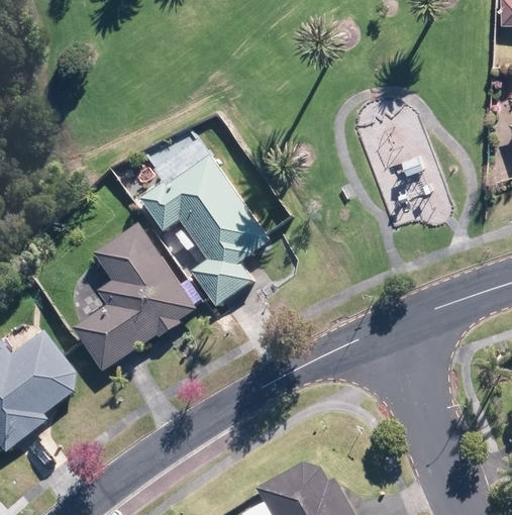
[(498,0),(498,22),(511,21),(511,0),(498,0)]
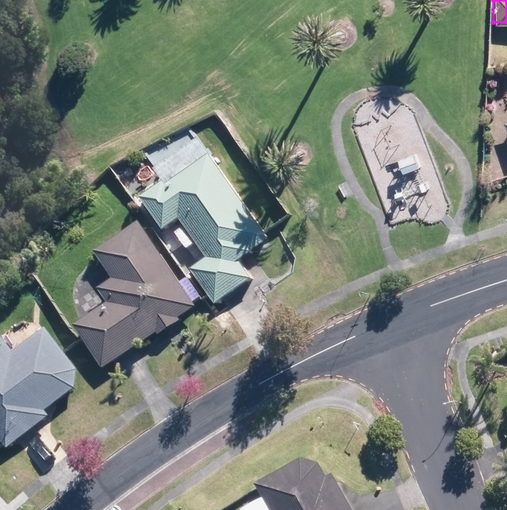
[(267,240),(207,153),(163,183),(161,180),(138,196),(161,229),(177,218),(204,256),(187,268),(212,303),(249,277),(238,260),(267,240)]
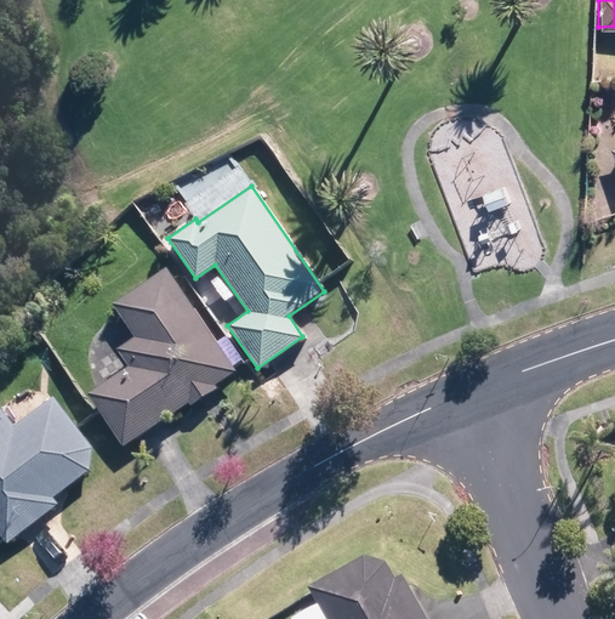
[(86,392),(121,446),(187,402),(189,405),(216,387),(214,384),(234,370),(166,267),(112,304),(135,336),(117,348),(127,364),(86,392)]
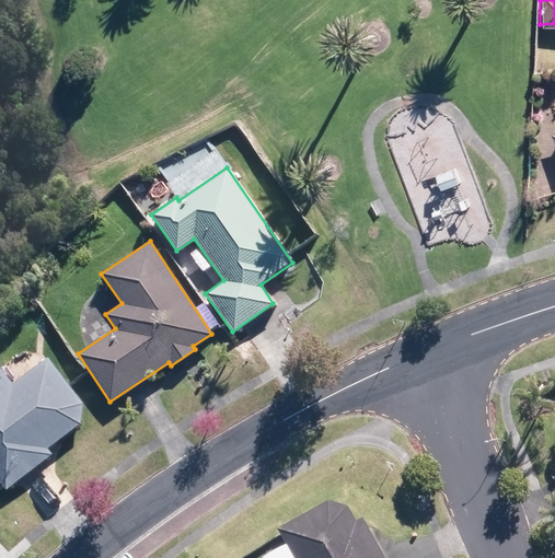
[(0,481),(6,488),(51,452),(47,448),(79,423),(83,403),(46,357),(13,382),(0,365),(0,481)]
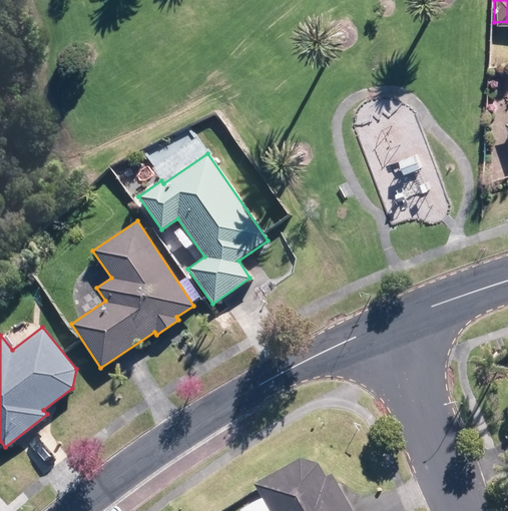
[(353,510),(331,472),(326,475),(317,462),(301,457),(252,483),(261,497),(238,509),(239,510),(353,510)]
